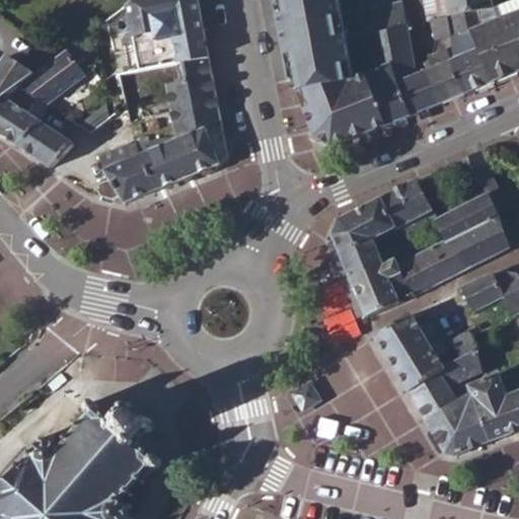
[(104,19),(117,71),(179,62),(206,58),(203,40),(195,0),(131,0),(115,12),(104,19)]
